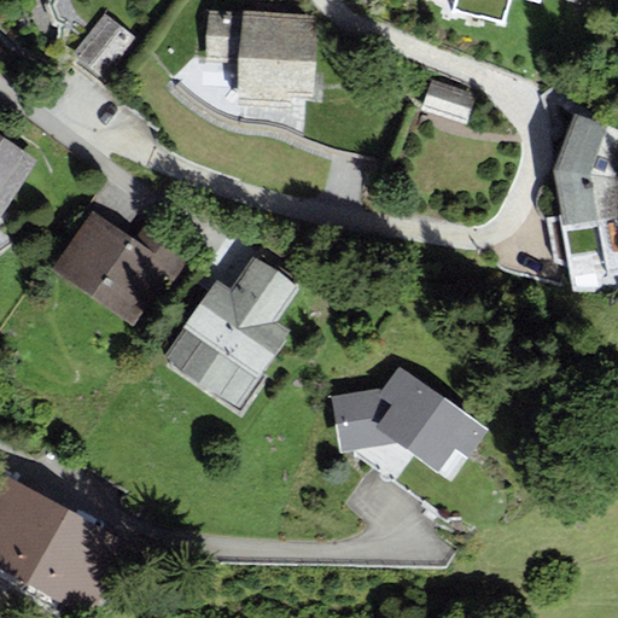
[(209,10),(205,62),(239,64),(243,12),(209,10)]
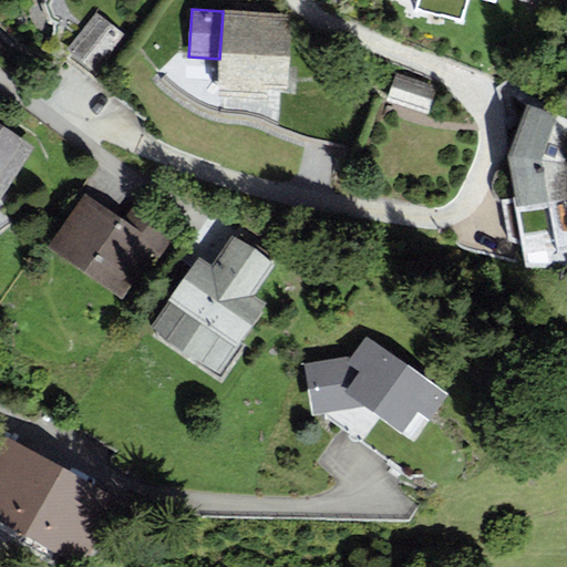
[(291,14),(223,11),(219,59),(217,94),(267,96),(268,88),(287,89),(291,14)]
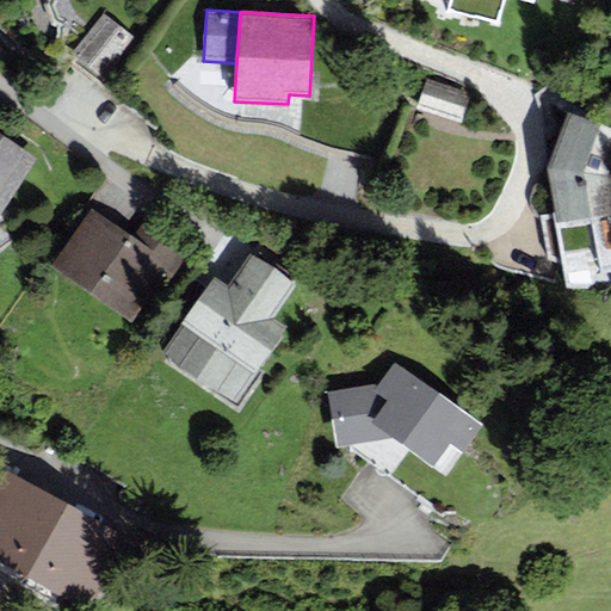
[(105,80),(137,41),(103,13),(71,53),(105,80)]
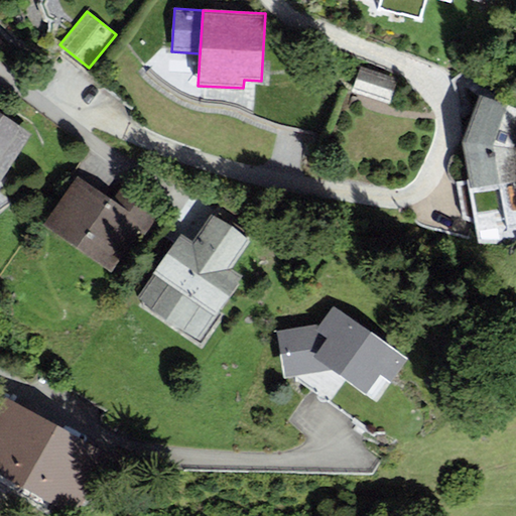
[(360,67),(352,91),(388,103),(397,79),(360,67)]
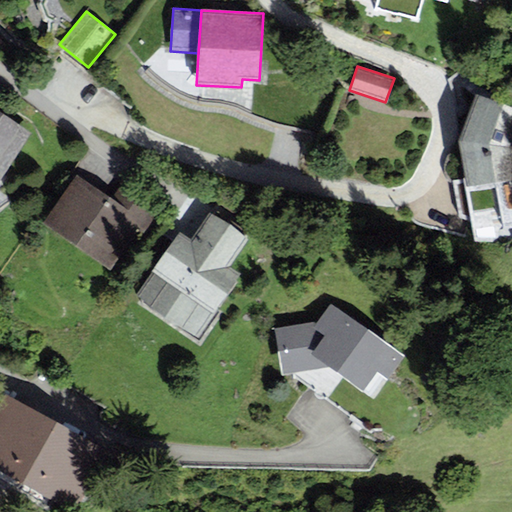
[(511,105),(476,92),(458,140),(474,241),(511,235),(511,105)]
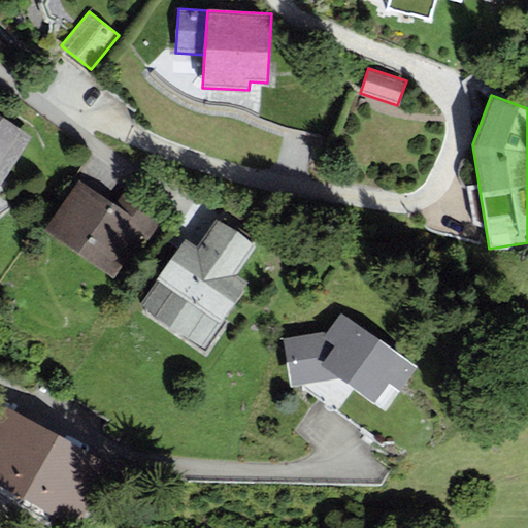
[(0,186),(33,136),(0,114),(0,186)]
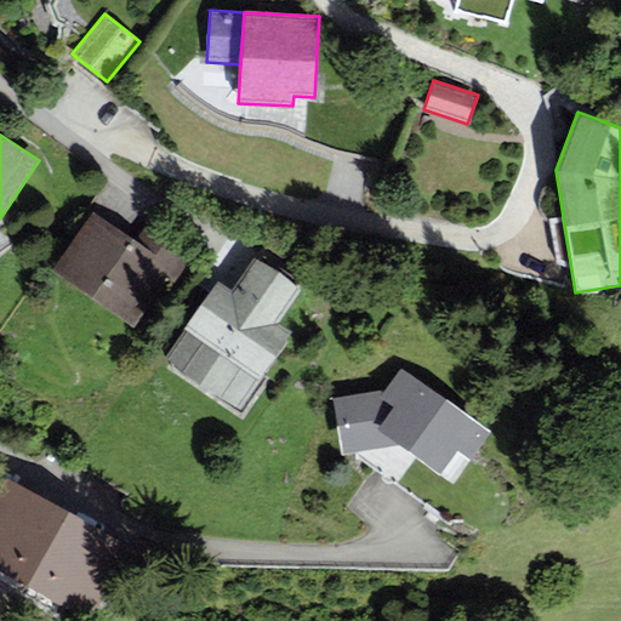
[(91,211),(52,269),(134,323),(164,277),(175,284),(192,257),(143,226),(135,239),(91,211)]
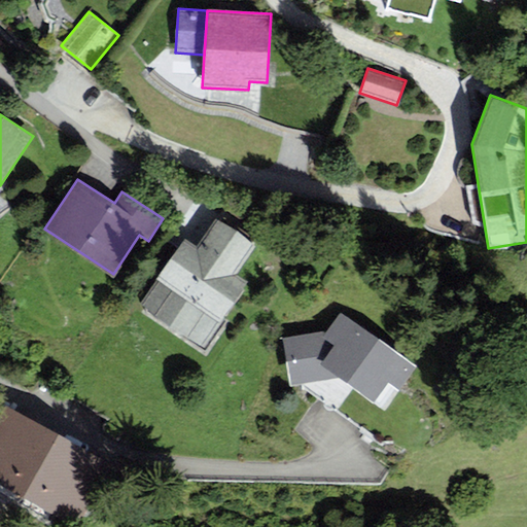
[(138,304),(202,348),(247,282),(236,274),(255,246),(214,218),(197,244),(184,237),(138,304)]
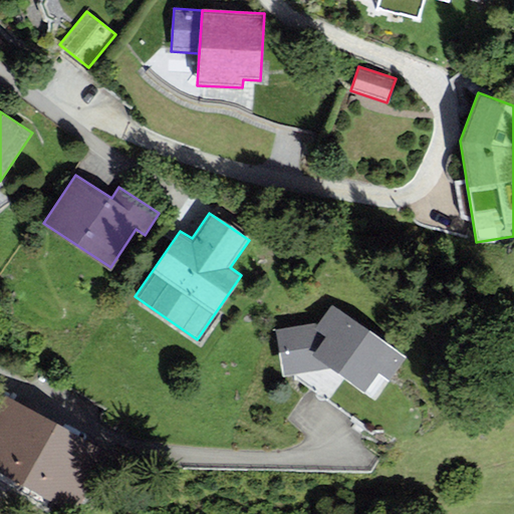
[(410,359),(330,304),(318,321),(274,329),(282,376),(293,375),(294,377),(362,426),(410,359)]
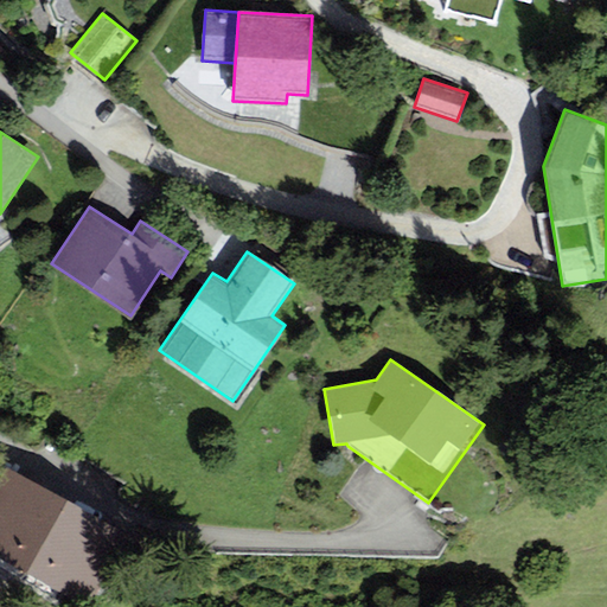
[(8,470),(0,483),(0,555),(93,606),(131,540),(8,470)]
